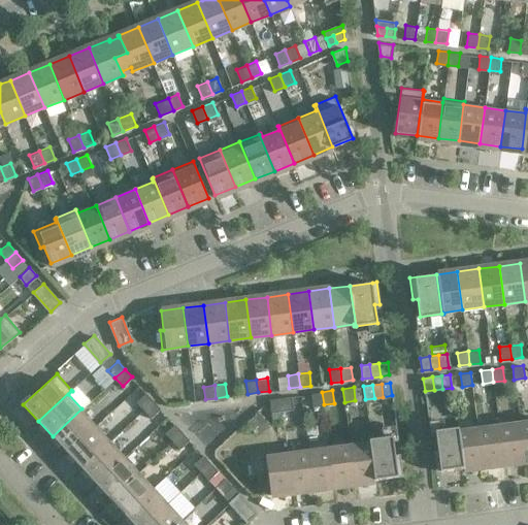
[(153,400),(145,392),(136,401),(143,408),(153,400)]
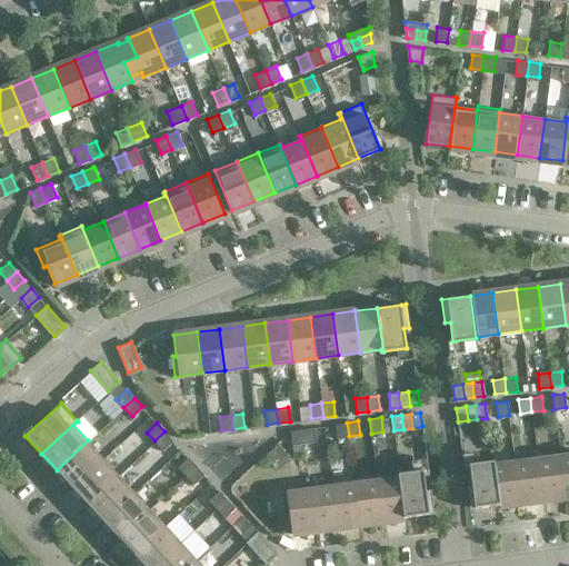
[(349,436),(347,423),(335,424),(337,438),(349,436)]
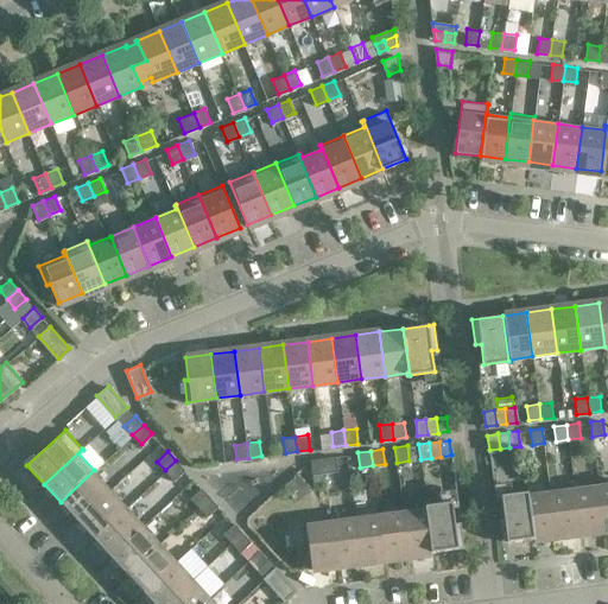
[(337,470),(335,456),(323,457),(324,472),(337,470)]
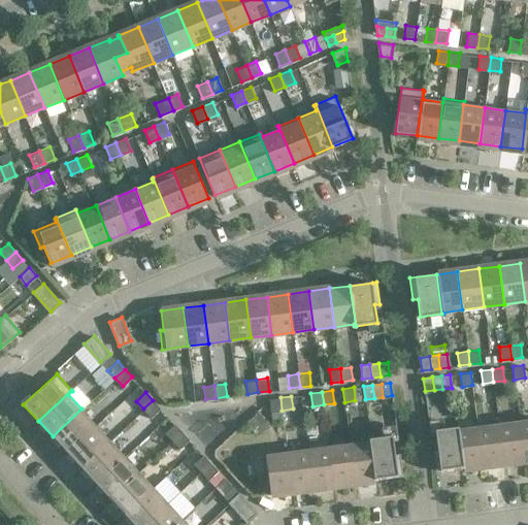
[(282,411),(281,397),(269,398),(271,412),(282,411)]
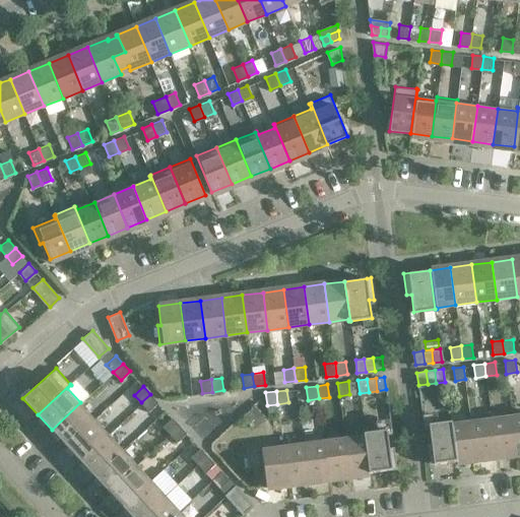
[(158,401),(150,394),(141,402),(148,410),(158,401)]
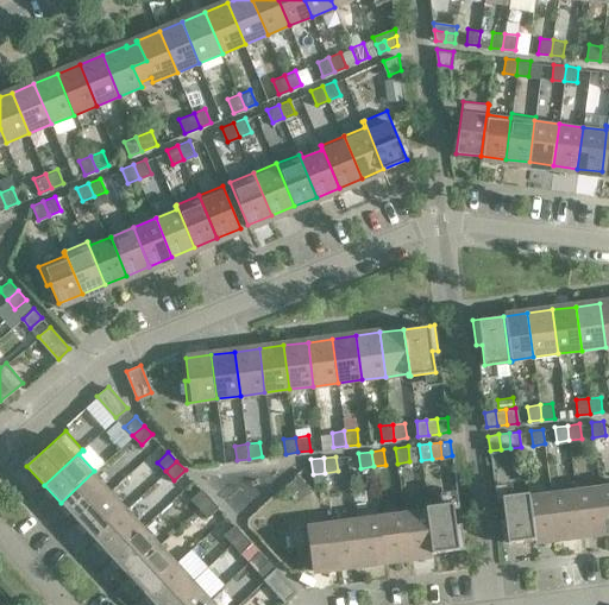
[(111,489),(94,471),(61,503),(76,520),(111,489)]
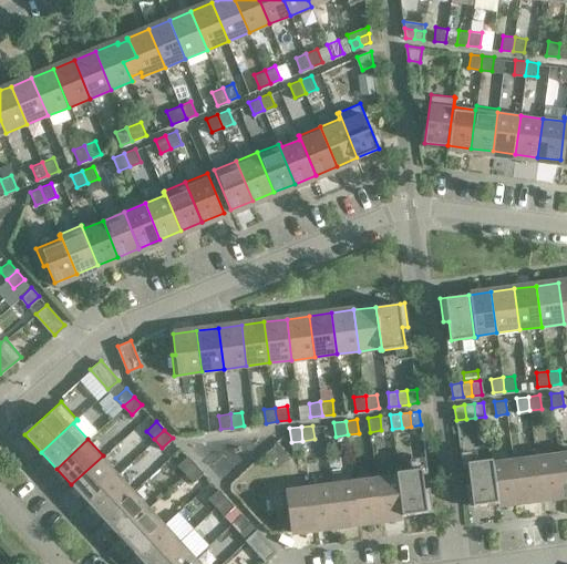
[(564,493),(558,452),(536,455),(542,496),(564,493)]
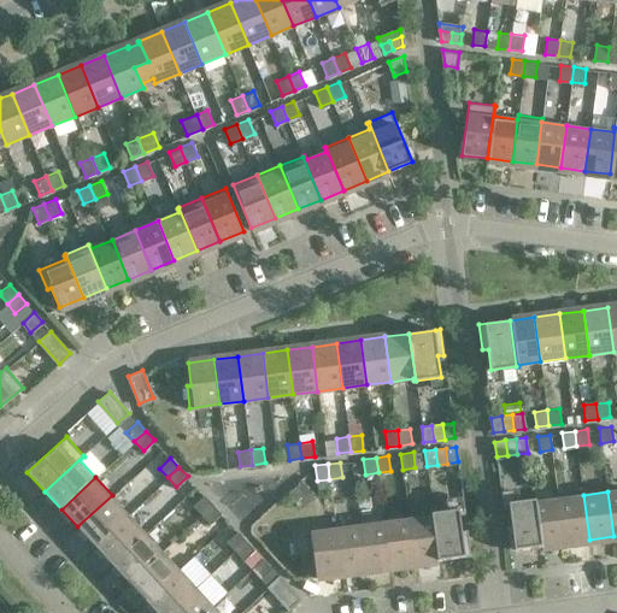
[(212,504),(204,494),(193,505),(201,514),(212,504)]
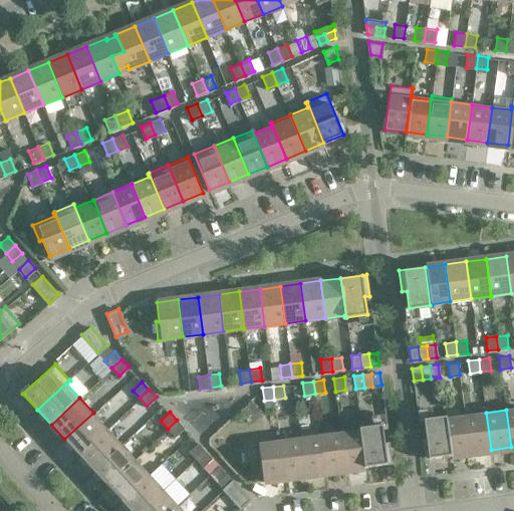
[(107,428),(93,413),(64,439),(78,454),(107,428)]
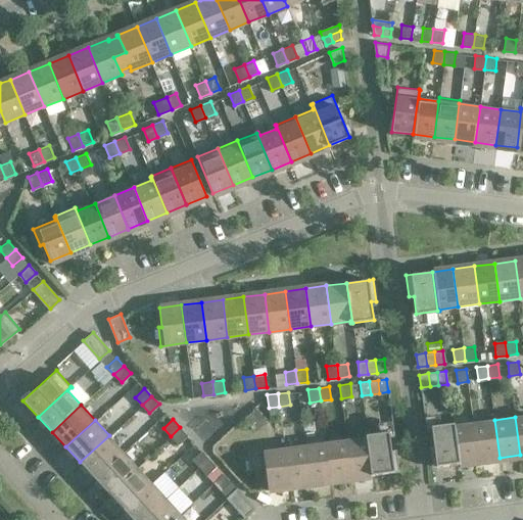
[(500,458),(494,420),(473,422),(478,460),(500,458)]
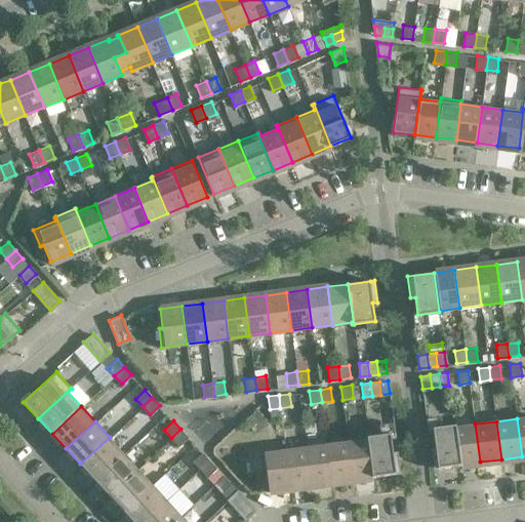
[(480,462),(475,424),(456,427),(455,425),(454,425),(459,465),(480,462)]
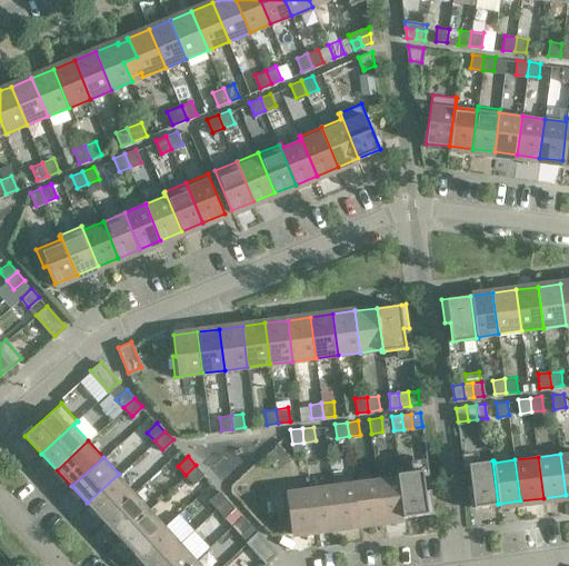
[(498,504),(492,460),(469,464),(471,484),(467,484),(469,508),(498,504)]
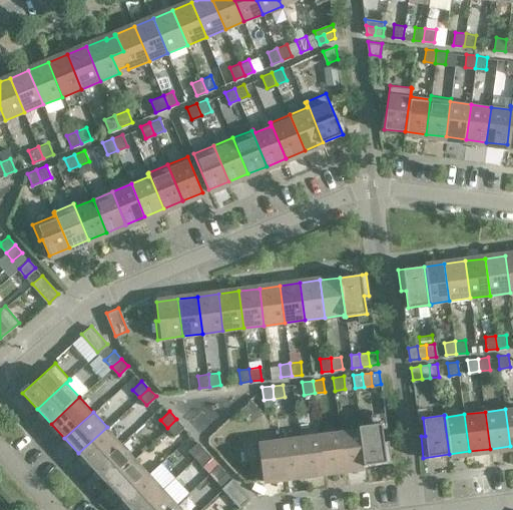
[(184,427),(176,419),(167,428),(174,435),(184,427)]
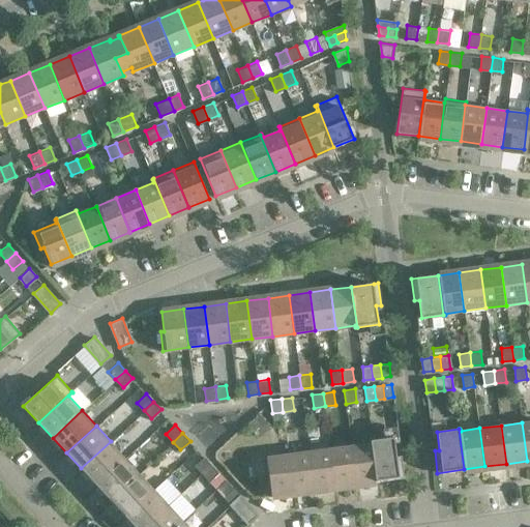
[(393,438),(372,441),(377,480),(404,477),(401,456),(396,456),(393,438)]
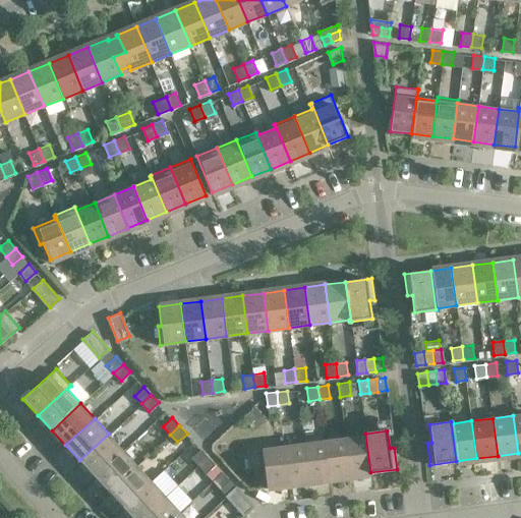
[(123,449),(109,434),(79,460),(94,475),(123,449)]
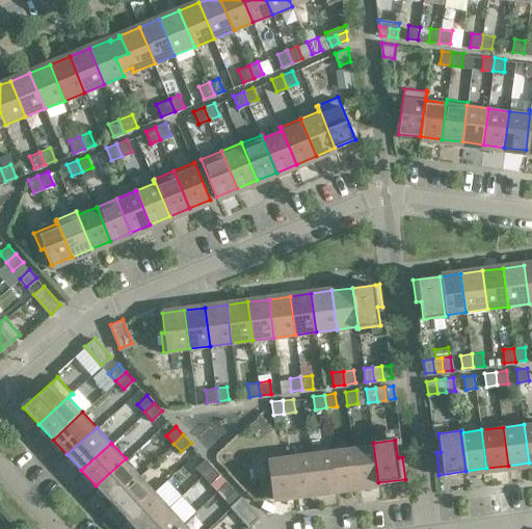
[(378,482),(373,443),(372,443),(372,444),(352,447),(357,485),(378,482)]
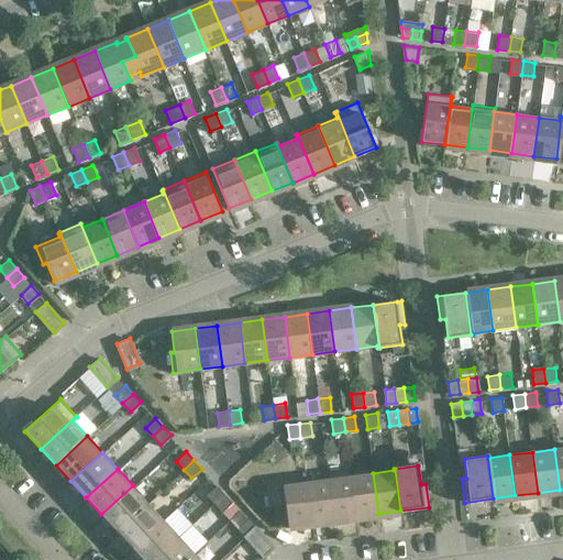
[(378,514),(373,473),(351,476),(356,517),(378,514)]
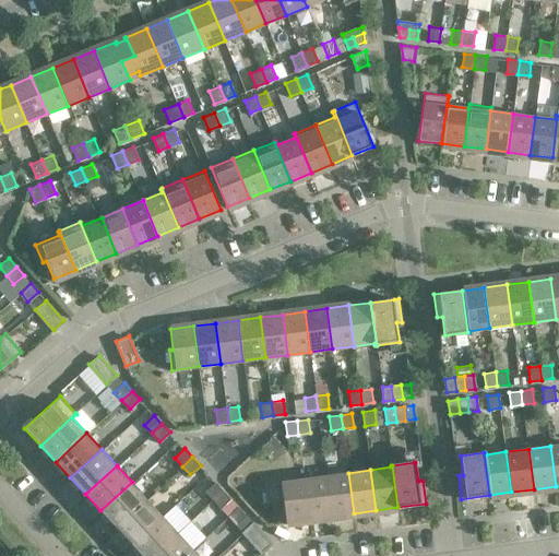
[(354,513),(348,473),(326,475),(332,516),(354,513)]
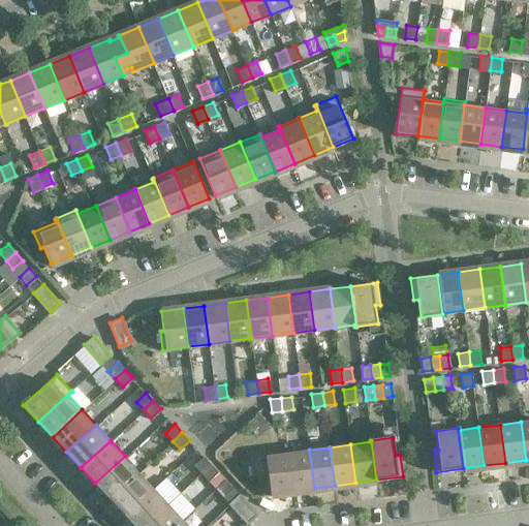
[(314,488),(309,450),(288,453),(293,491),(314,488)]
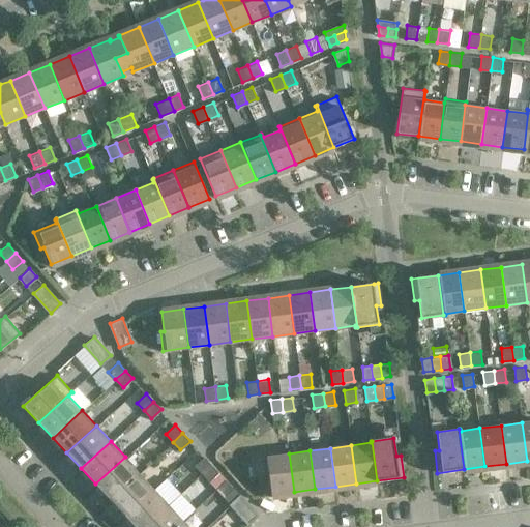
[(294,492),(289,454),(263,457),(265,476),(269,475),(271,495),(294,492)]
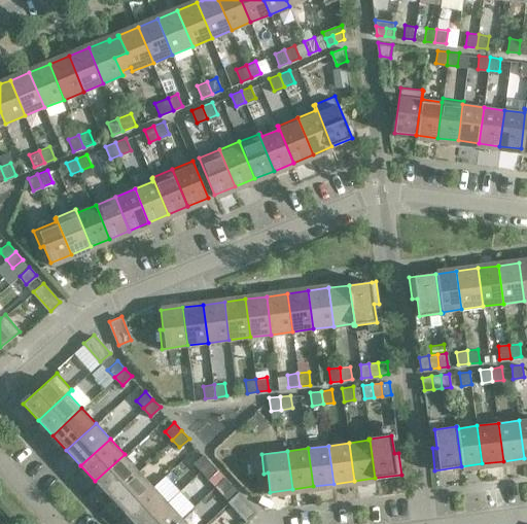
[(210,461),(203,453),(194,462),(201,470),(210,461)]
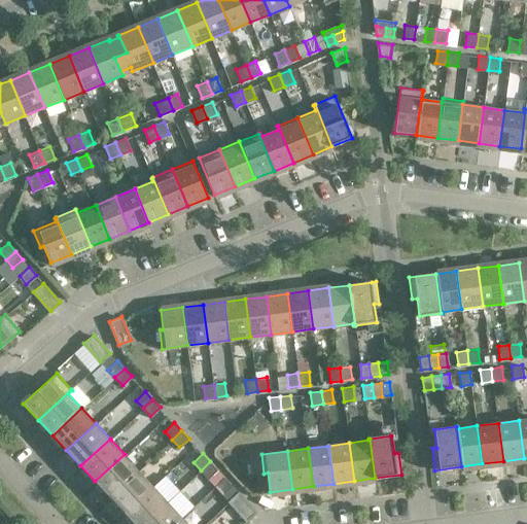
[(139,469),(125,454),(95,481),(109,497),(139,469)]
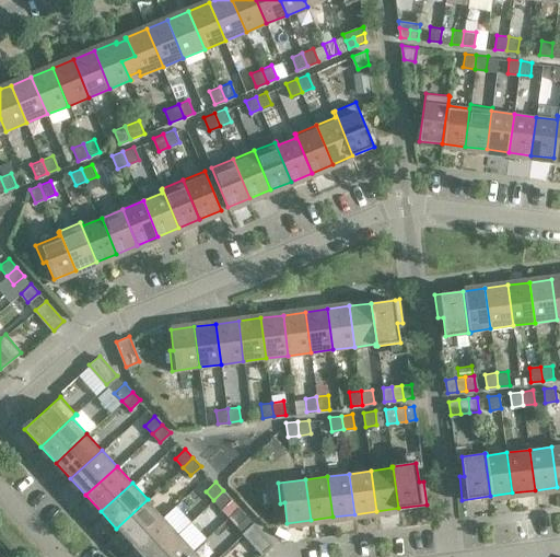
[(231,499),(223,490),(213,500),(221,508),(231,499)]
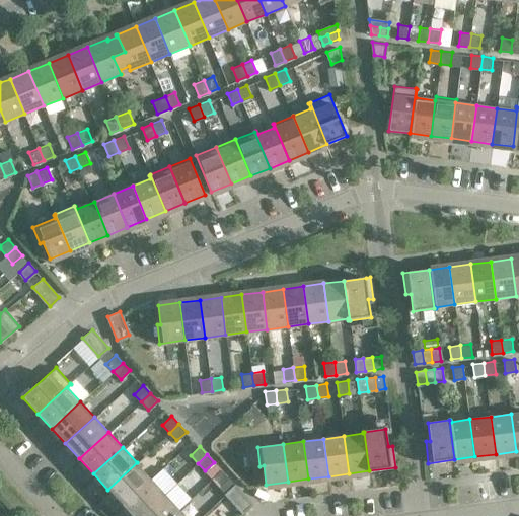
[(151,477),(137,462),(107,490),(122,505),(151,477)]
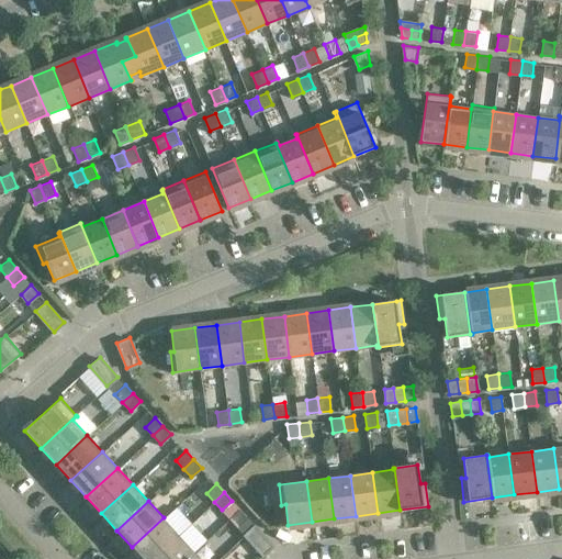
[(247,517),(239,509),(229,518),(237,526),(247,517)]
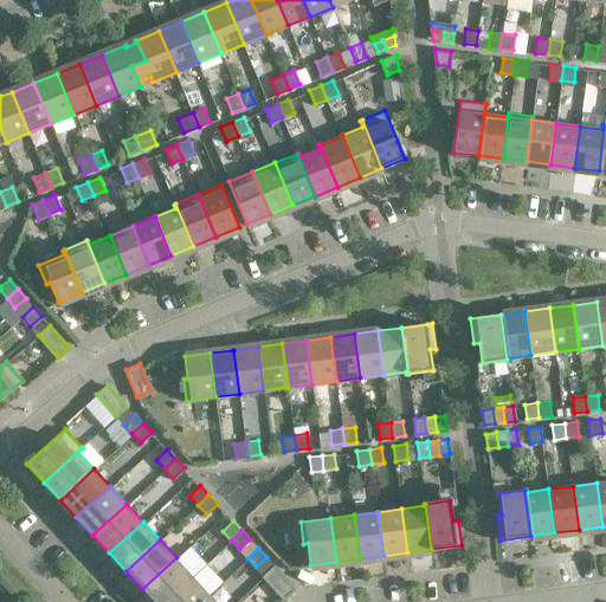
[(163,601),(193,575),(176,557),(142,589),(154,601),(163,601)]
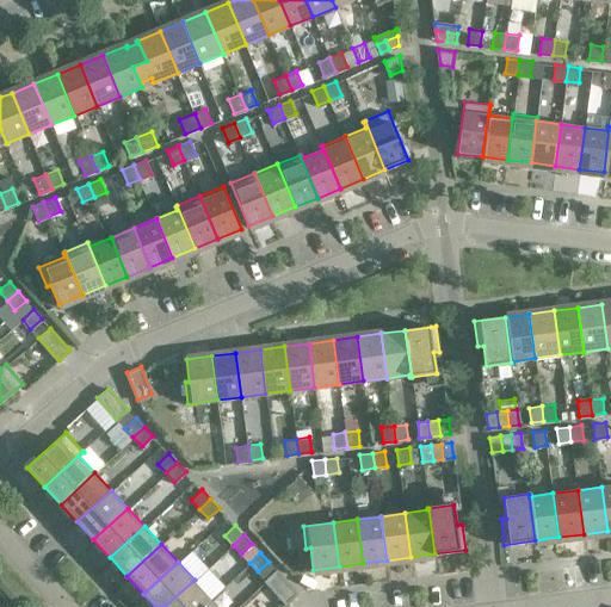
[(297,592),(277,570),(265,581),(287,602),(297,592)]
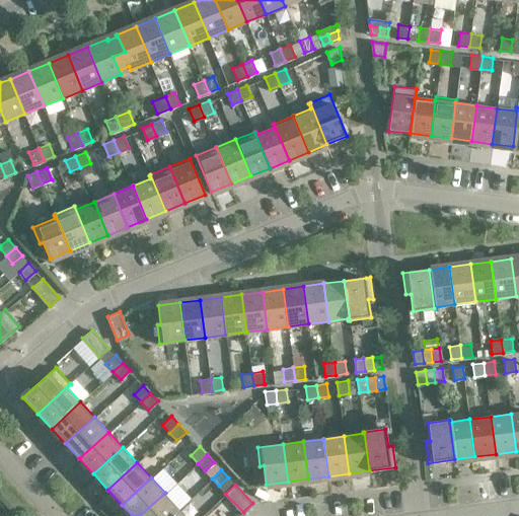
[(170,515),(178,508),(165,493),(140,515),(170,515)]
